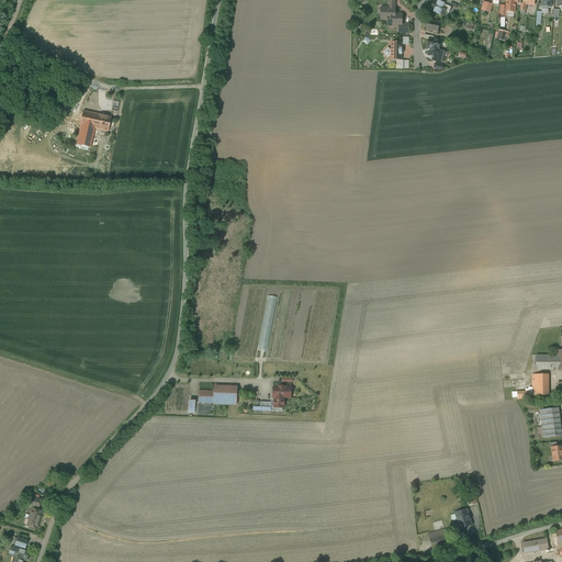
[(518,0),(506,0),(507,2),(506,6),(506,7),(506,11),(507,11),(515,12),(516,3),(518,3),(518,0)]
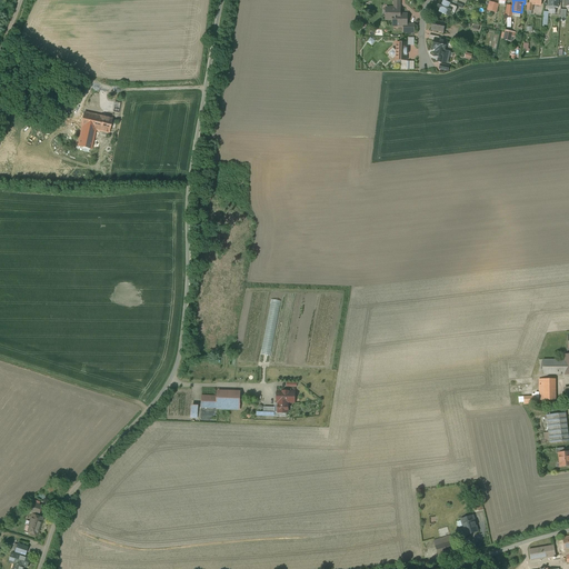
[(558,0),(549,0),(549,6),(549,9),(555,10),(555,8),(558,8),(558,7),(558,0)]
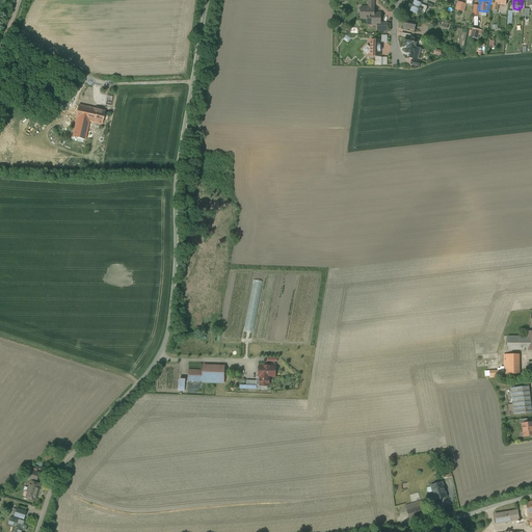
[(415,2),(413,1),(408,9),(411,10),(411,11),(417,14),(417,12),(420,15),(422,10),(425,11),(427,7),(423,5),(420,4),(421,3),(416,1),(415,2)]
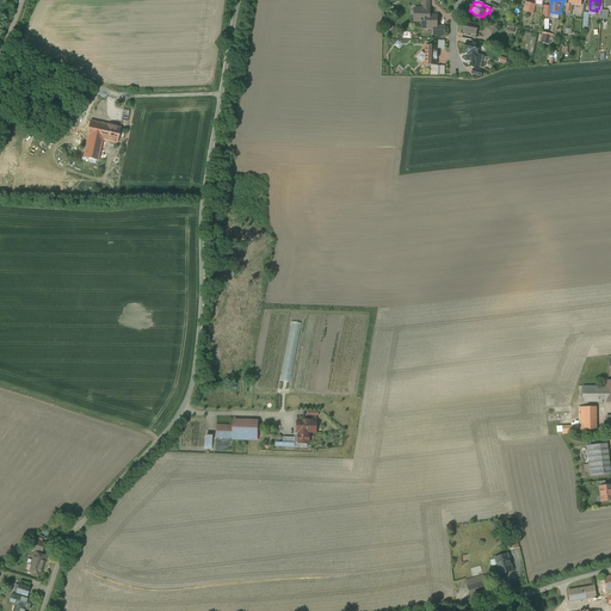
[(535,5),(528,2),(525,11),(532,13),(535,5)]
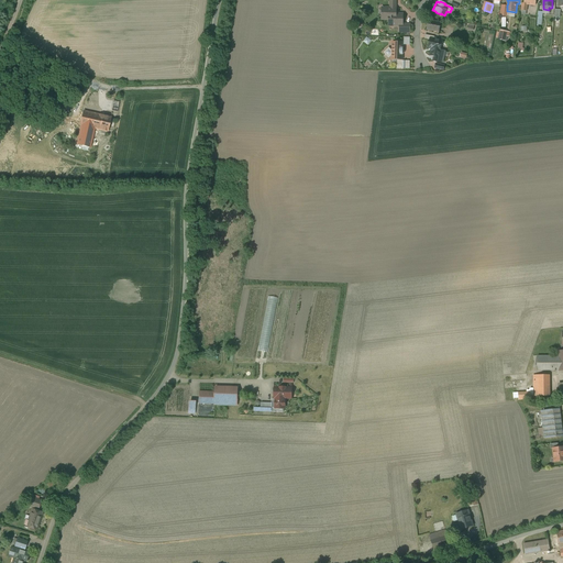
[(396,8),(382,8),(382,20),(389,20),(389,25),(403,25),(403,14),(397,14),(396,13),(396,8)]
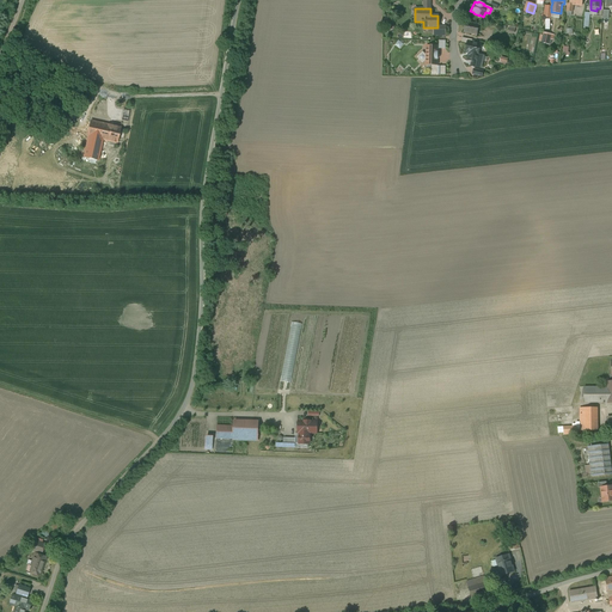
[(479,25),(466,22),(464,32),(477,35),(479,25)]
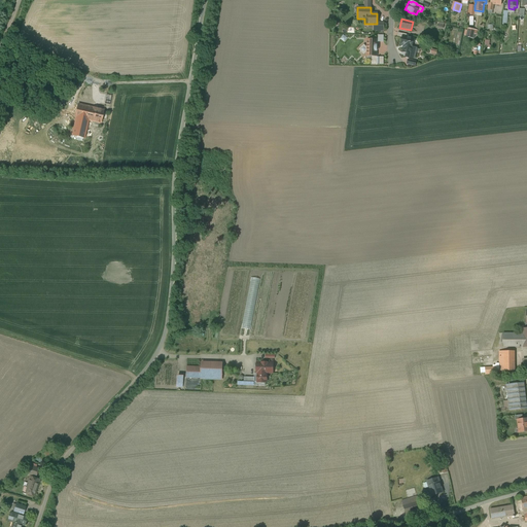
[(478,31),(468,29),(466,37),(472,38),(473,34),(477,34),(478,31)]
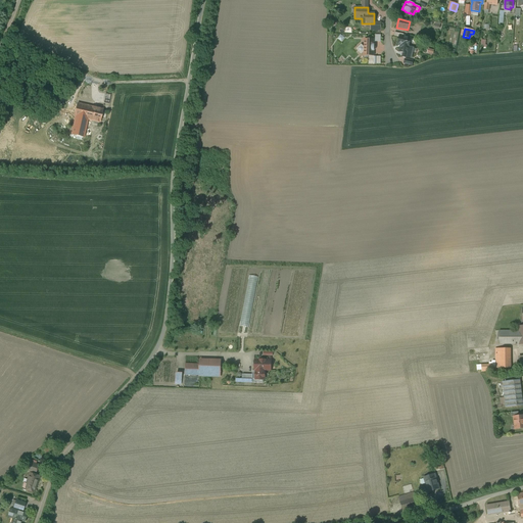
[(403,37),(399,36),(399,37),(397,44),(400,45),(399,52),(403,52),(402,56),(407,57),(411,58),(414,48),(409,47),(410,42),(415,43),(415,39),(411,38),(403,37)]
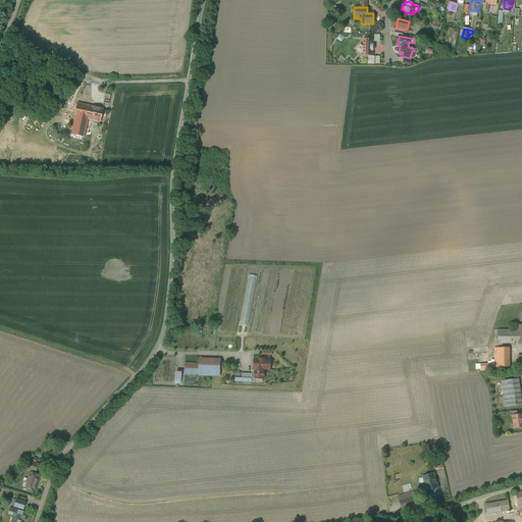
[(373,40),(364,40),(364,47),(363,47),(361,45),(356,49),(360,53),(362,51),(364,51),(364,55),(370,55),(372,55),(372,51),(372,50),(373,49),(374,48),(374,47),(373,46),(373,45),(373,40)]
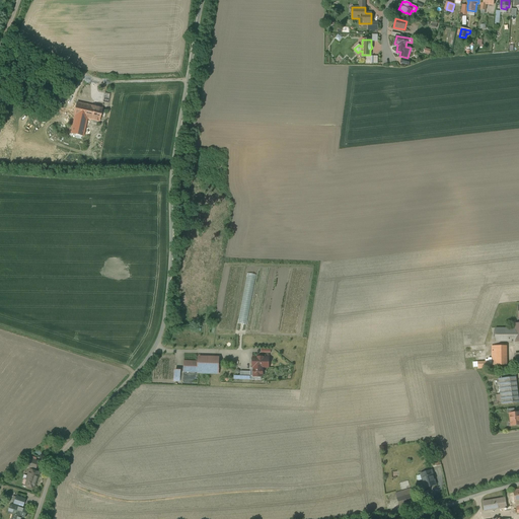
[(102,108),(77,102),(74,116),(75,116),(87,119),(99,121),(102,108)]
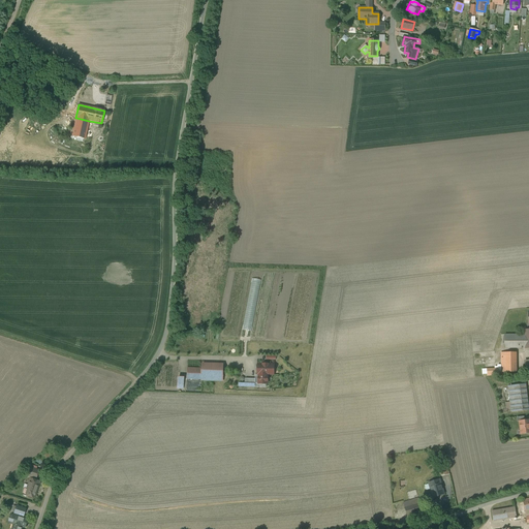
[(89,121),(76,118),(72,135),(85,138),(89,121)]
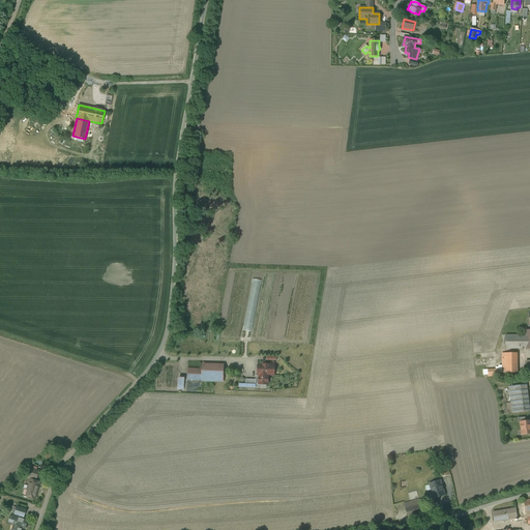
[(526,335),(505,335),(505,348),(527,348),(526,335)]
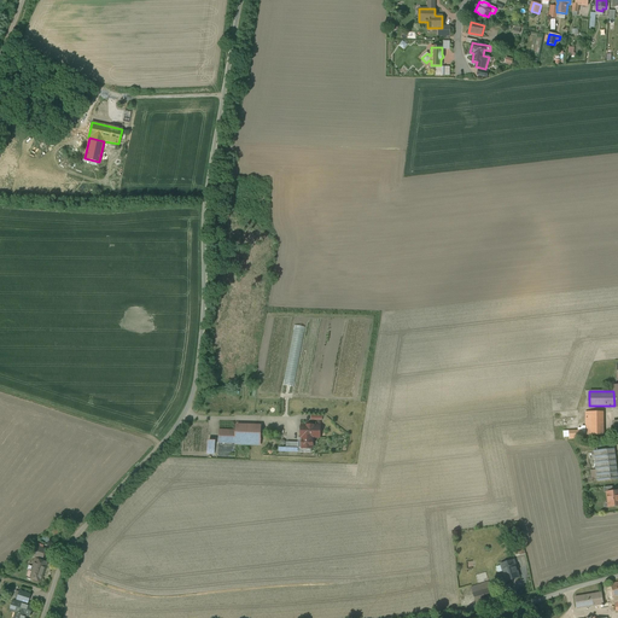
[(604,412),(586,412),(586,435),(604,435),(604,412)]
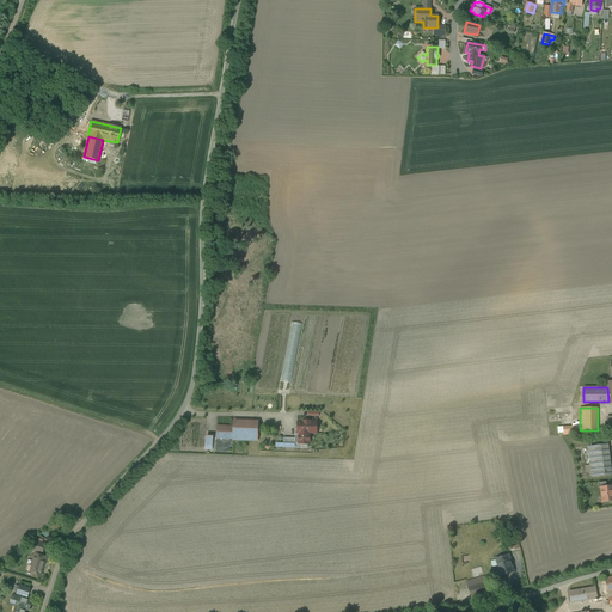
[(305,421),(299,421),(298,433),(299,433),(299,444),(310,444),(310,433),(317,433),(317,422),(311,422),(311,421),(305,421)]
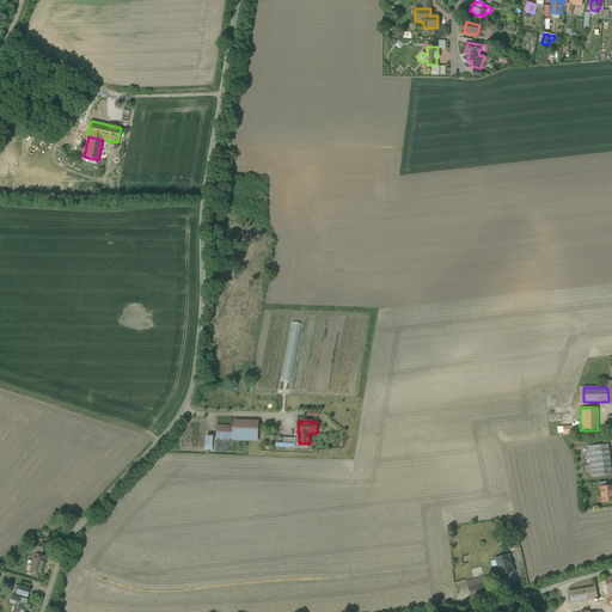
[(258,440),(258,424),(234,423),(233,427),(216,426),(216,438),(248,439),(258,440)]
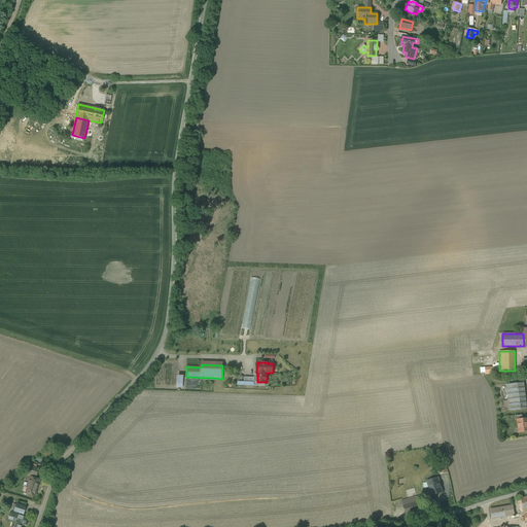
[(524,382),(506,384),(510,411),(526,409),(524,382)]
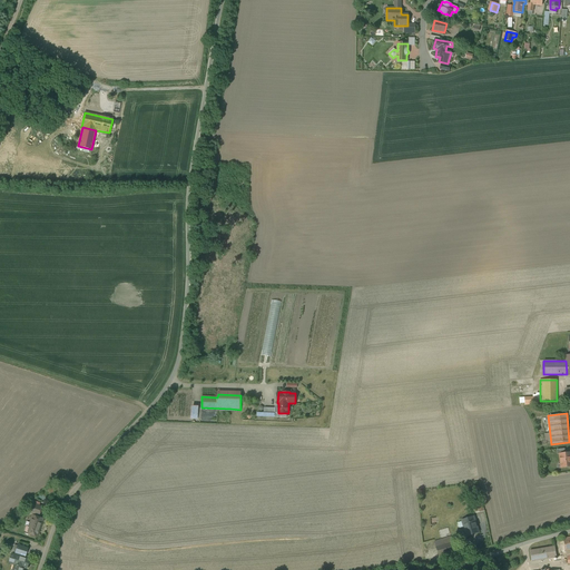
[(569,452),(560,454),(561,468),(569,465),(569,452)]
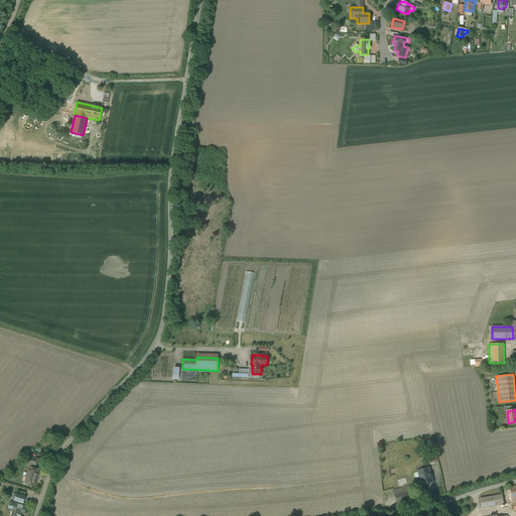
[(433,440),(428,441),(430,450),(428,452),(431,464),(438,463),(433,440)]
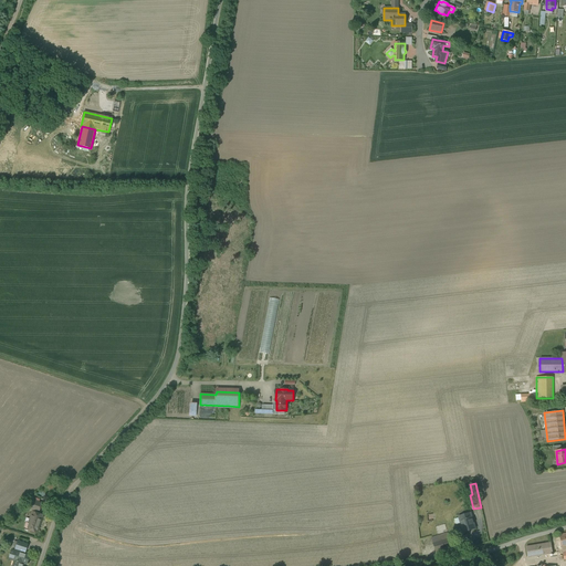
[(39,502),(30,500),(28,507),(39,512),(41,503),(39,502)]
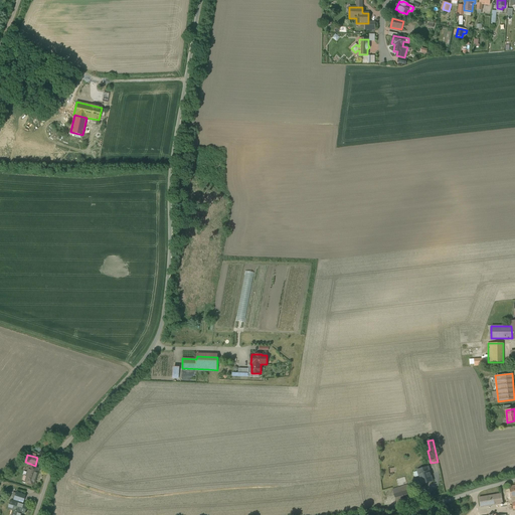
[(38,469),(29,466),(26,476),(23,475),(21,481),(24,482),(33,485),(34,483),(35,480),(38,469)]
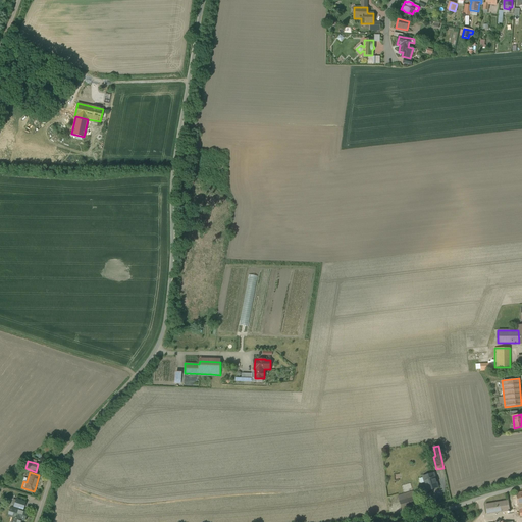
[(433,473),(423,476),(428,490),(438,487),(433,473)]
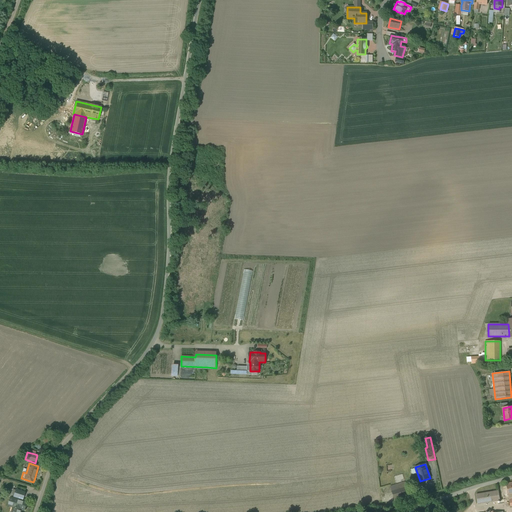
[(405,482),(390,486),(395,501),(409,496),(405,482)]
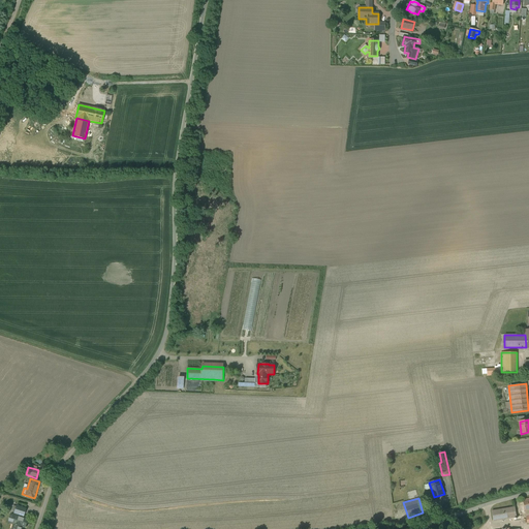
[(27,508),(17,505),(13,514),(24,517),(27,508)]
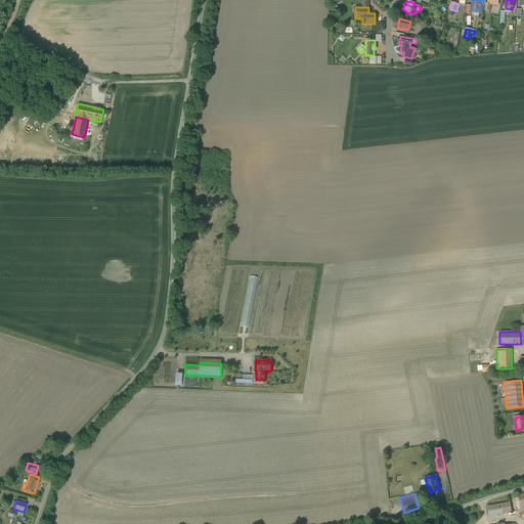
[(510,503),(487,507),(489,516),(512,512),(510,503)]
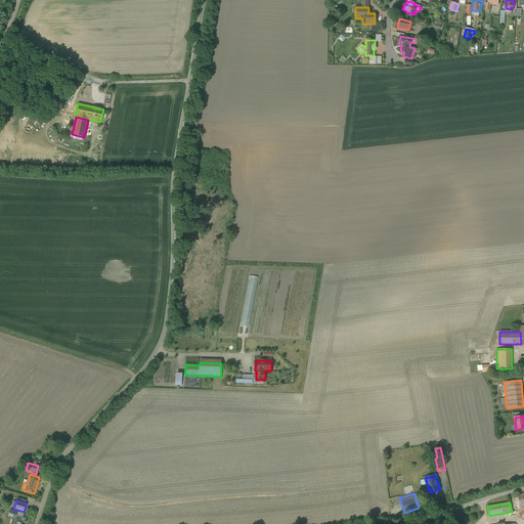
[(27,515),(10,509),(8,517),(14,519),(11,523),(20,523),(22,521),(25,522),(27,515)]
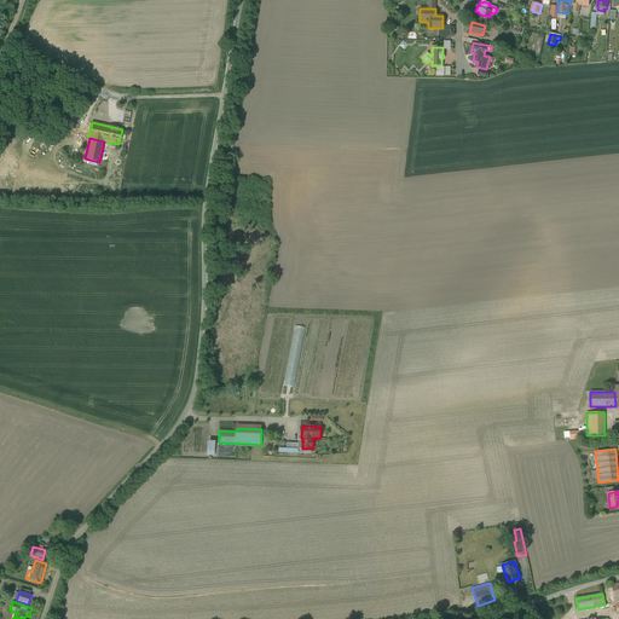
All buildings are outlined.
